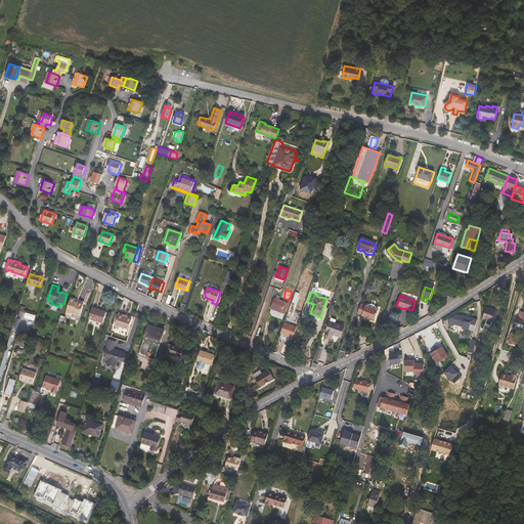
[(76,299),(71,298),(66,314),(71,315),(71,312),(80,315),(84,304),(75,301),(76,299)]
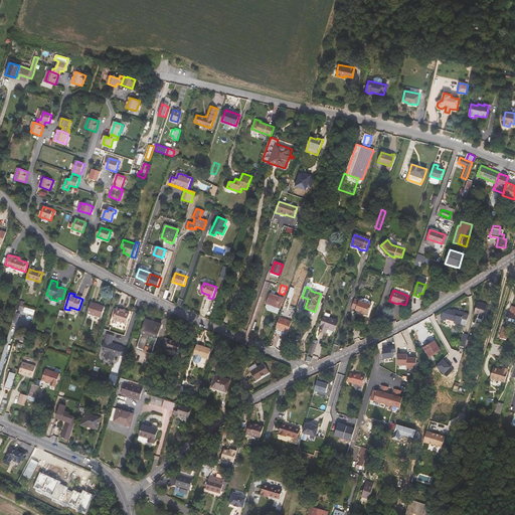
[(280,308),(283,298),(271,294),(269,300),(267,299),(266,303),(280,308)]
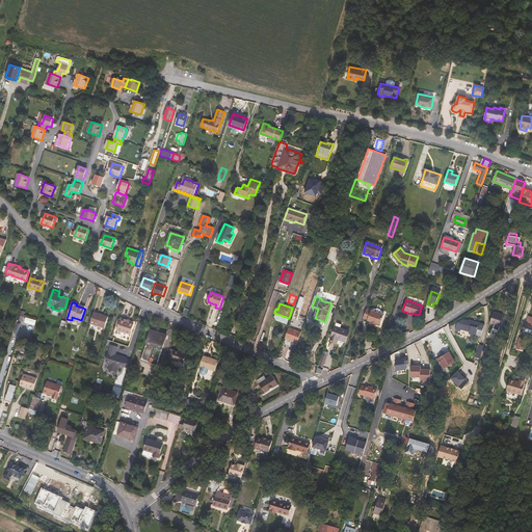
[(383,315),(367,309),(364,317),(368,319),(368,320),(371,321),(371,322),(376,324),(377,323),(380,324),(383,315)]
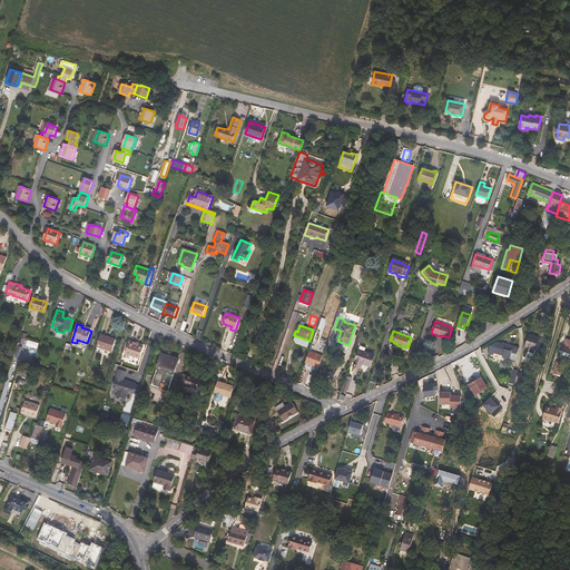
[(100,334),(97,346),(106,349),(106,350),(111,352),(116,340),(100,334)]
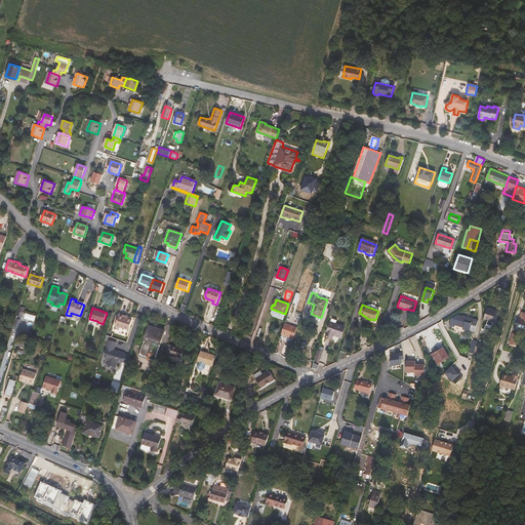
[(498,312),(487,309),(484,319),(488,320),(487,325),(492,326),(493,322),(495,322),(498,312)]
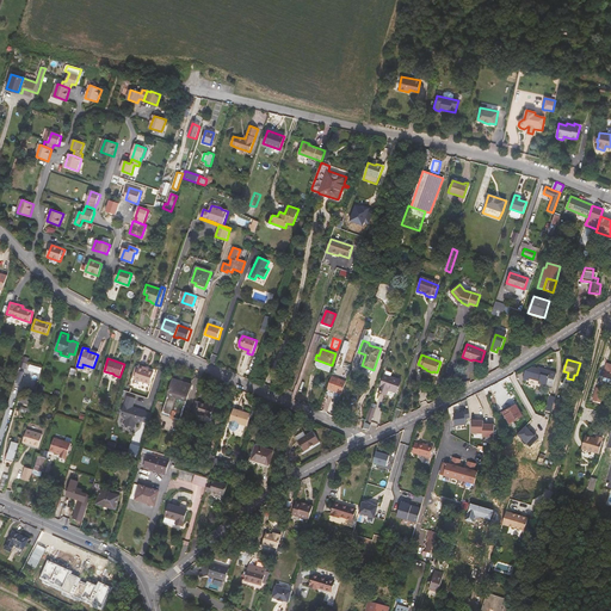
[(144,370),(144,368),(139,365),(135,380),(149,384),(154,372),(149,371),(144,370)]
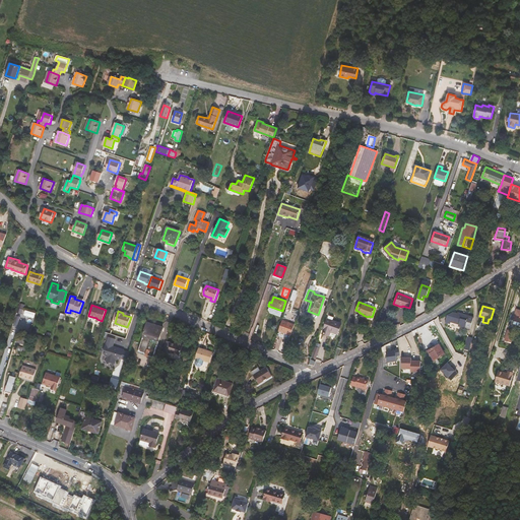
[(458,314),(453,313),(450,322),(459,324),(458,326),(470,329),(474,317),(458,313),(458,314)]
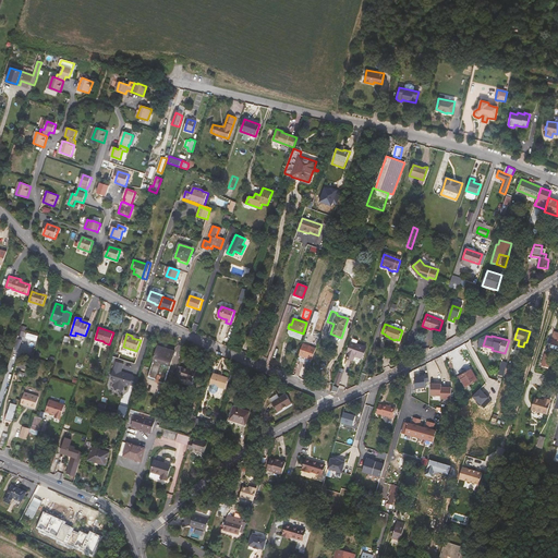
[(411,347),(415,351),(421,344),(417,341),(411,347)]
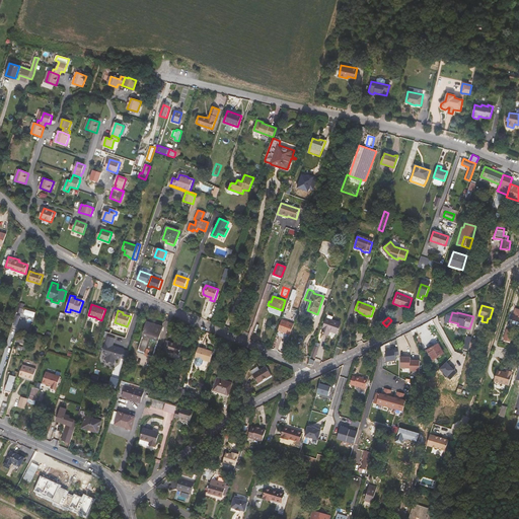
[(341,323),(327,318),(321,332),(328,336),(329,330),(337,334),(341,323)]
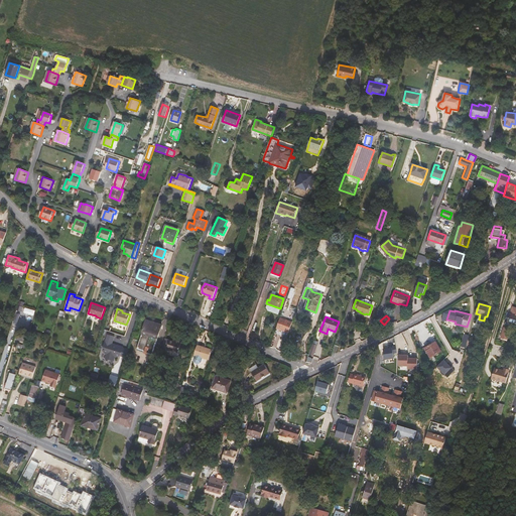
[(276,329),(288,333),(292,323),(280,317),(276,329)]
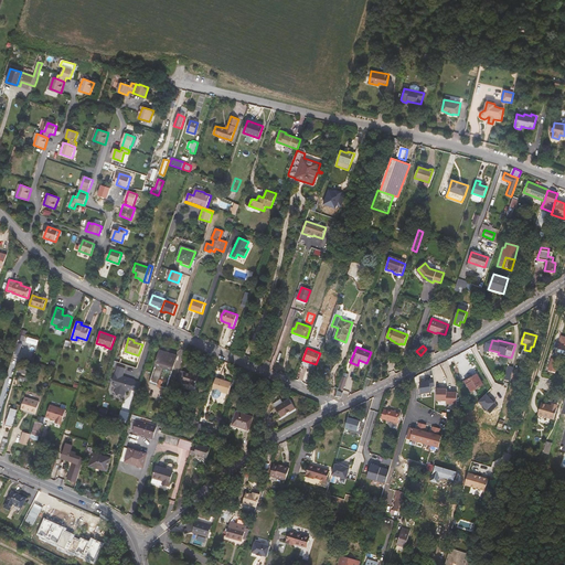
[(177,355),(160,350),(150,383),(167,388),(177,355)]
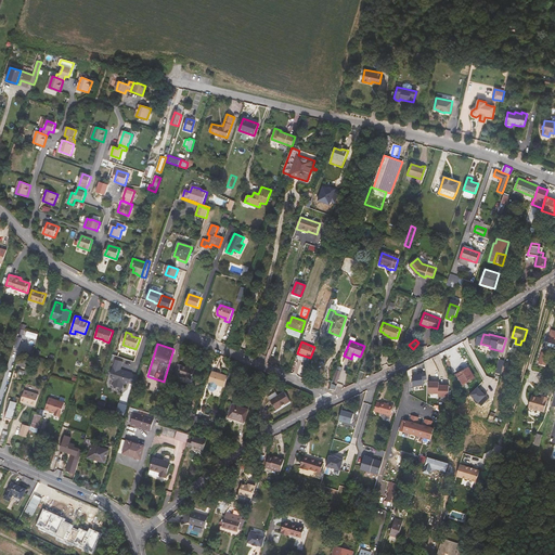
[(545,365),(549,355),(542,352),(539,363),(545,365)]
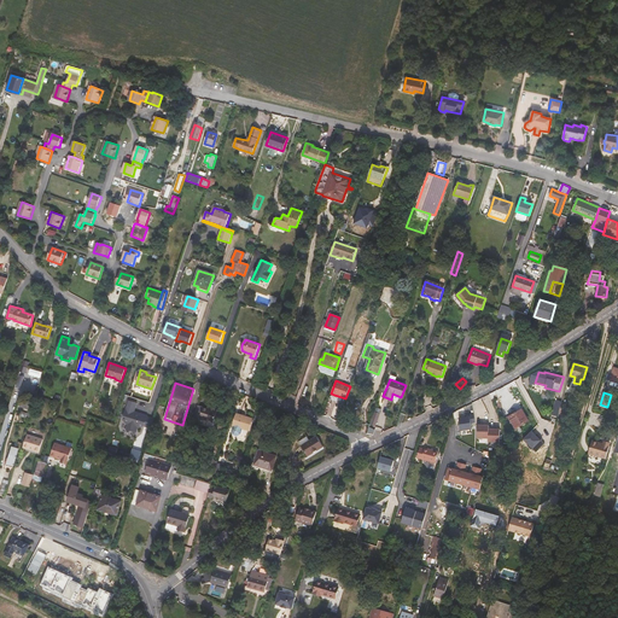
[(27,417),(29,417),(34,402),(25,400),(23,408),(28,410),(27,417)]
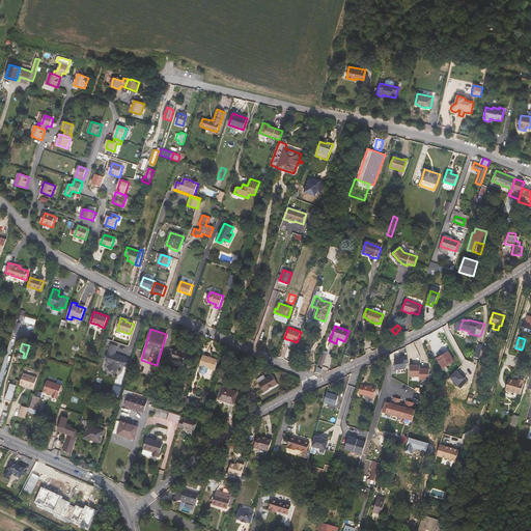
[(474,357),(479,358),(480,352),(482,345),(477,343),(474,357)]
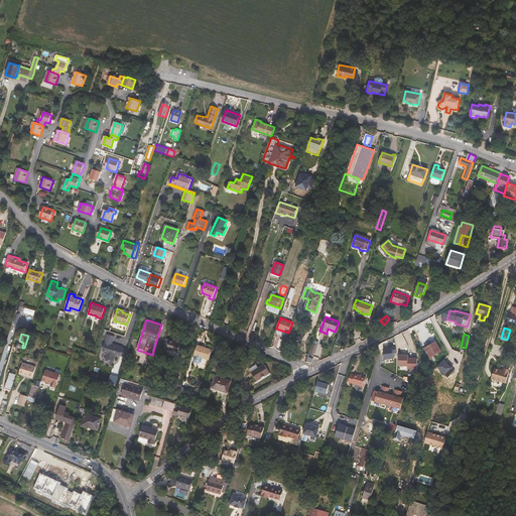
[(114,337),(107,335),(102,351),(105,354),(106,354),(105,358),(114,361),(115,357),(116,357),(120,356),(123,348),(116,345),(114,346),(113,346),(112,344),(114,337)]
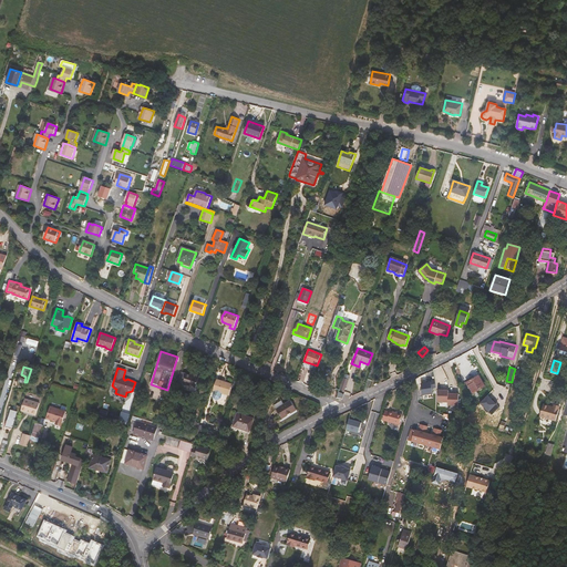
[(195,374),(194,375),(186,373),(183,383),(196,388),(199,375),(195,374)]
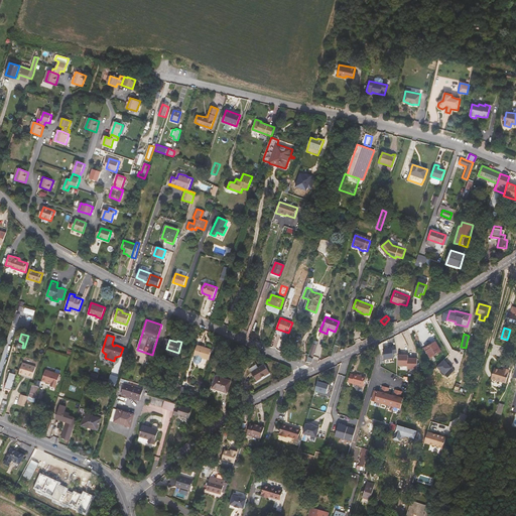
[(441,352),(435,342),(425,348),(430,358),(441,352)]
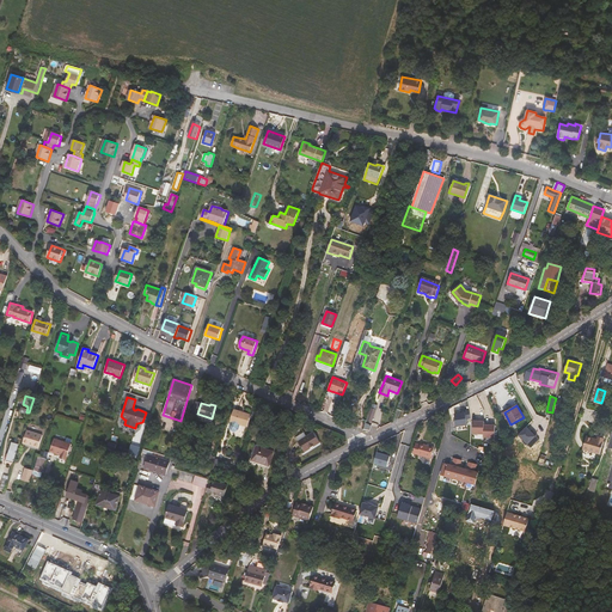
[(250,415),(234,410),(230,427),(231,430),(234,432),(238,430),(239,424),(246,427),(250,415)]
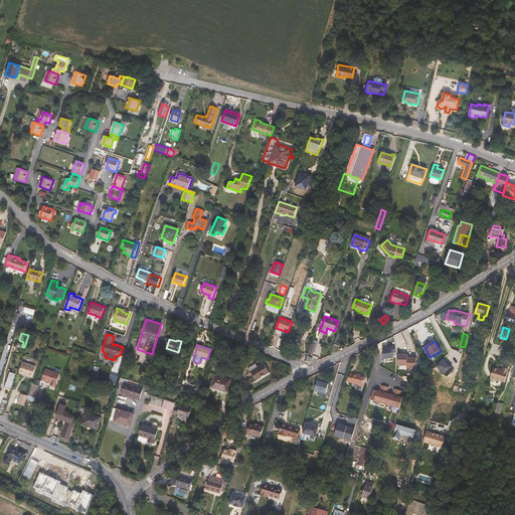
[(393,354),(392,347),(388,347),(388,349),(388,350),(385,350),(385,349),(379,350),(381,361),(390,360),(389,355),(393,354)]
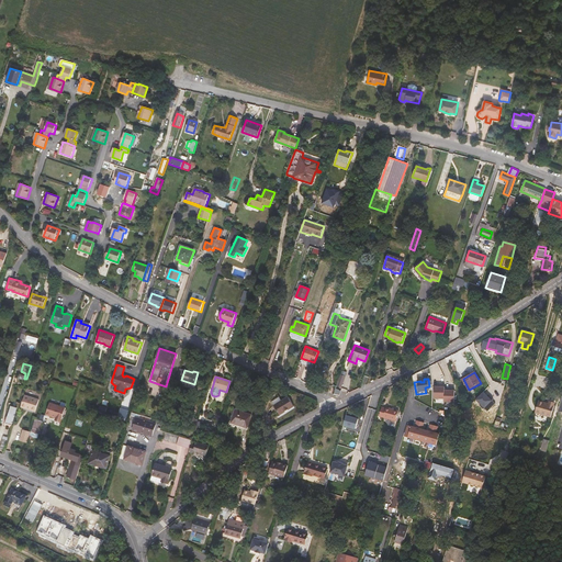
[(452,402),(452,390),(441,391),(441,388),(431,388),(431,400),(442,398),(442,402),(452,402)]
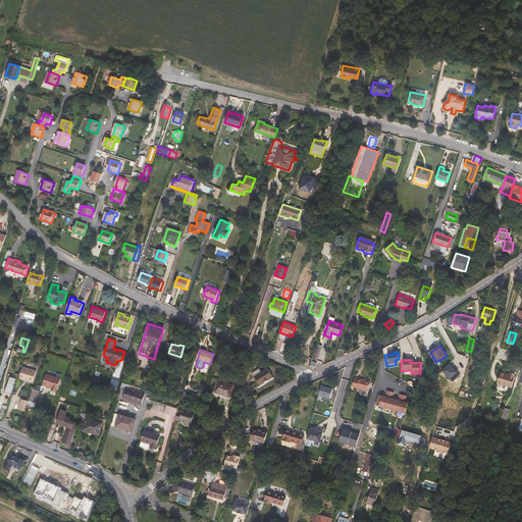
[(22,367),(19,377),(24,379),(24,378),(29,379),(29,380),(33,382),(37,371),(22,367)]
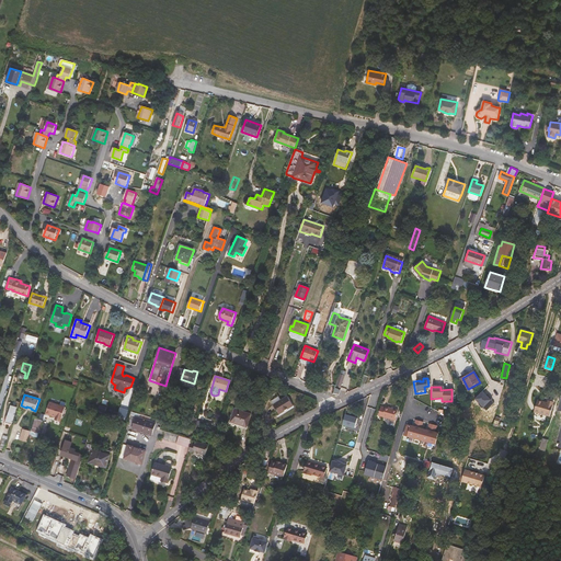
[(282,400),(274,404),(279,414),(294,405),(287,397),(282,400)]
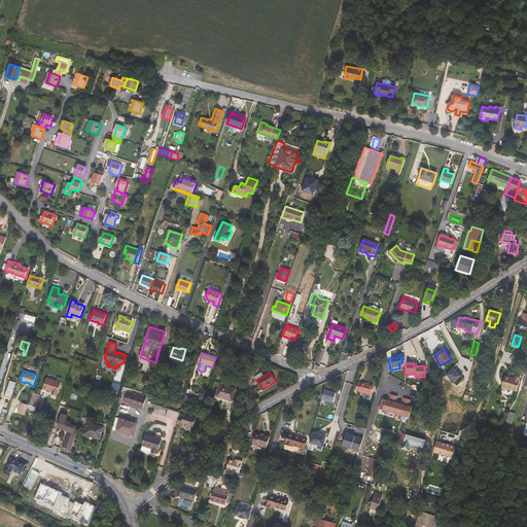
[(515,377),(514,379),(505,376),(502,387),(517,391),(521,378),(515,377)]
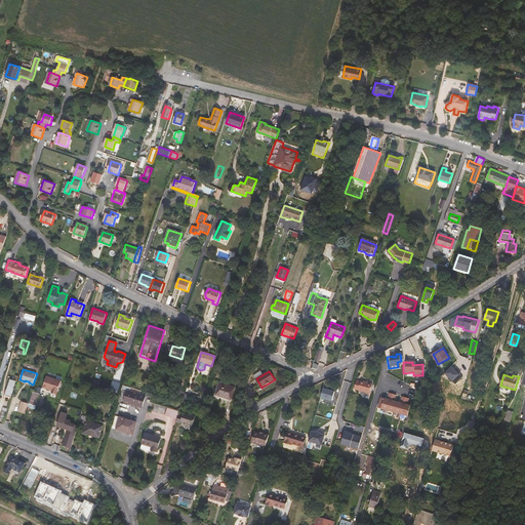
[(62,380),(46,375),(43,388),(52,390),(51,392),(57,393),(62,380)]
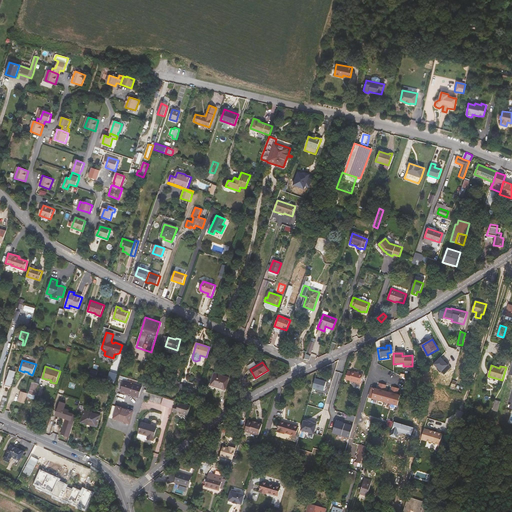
[(15,372),(11,370),(6,386),(10,387),(15,372)]
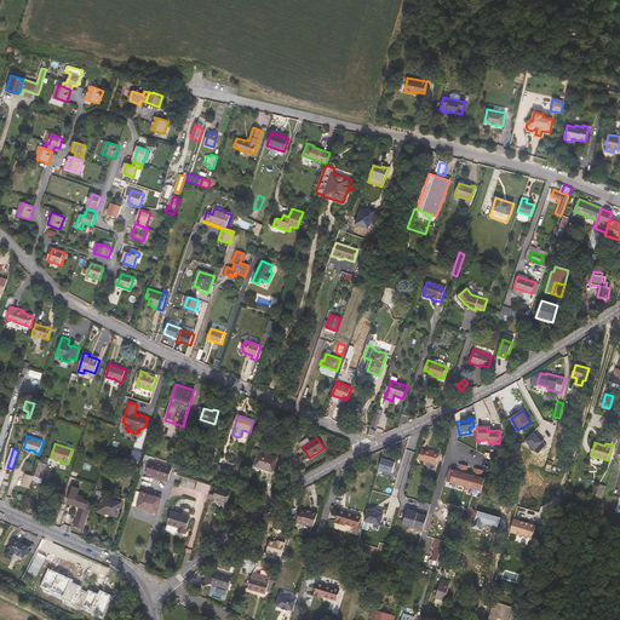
[(139,461),(143,453),(133,449),(130,459),(139,461)]
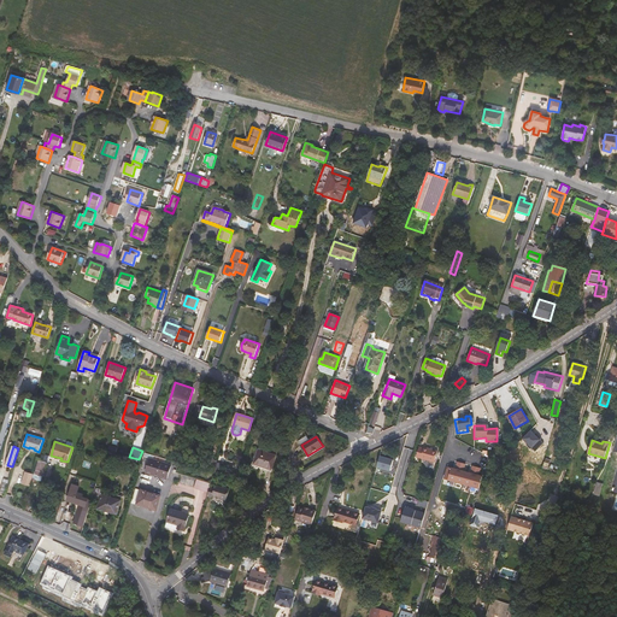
[(424,448),(419,447),(416,457),(434,463),(438,451),(424,447),(424,448)]
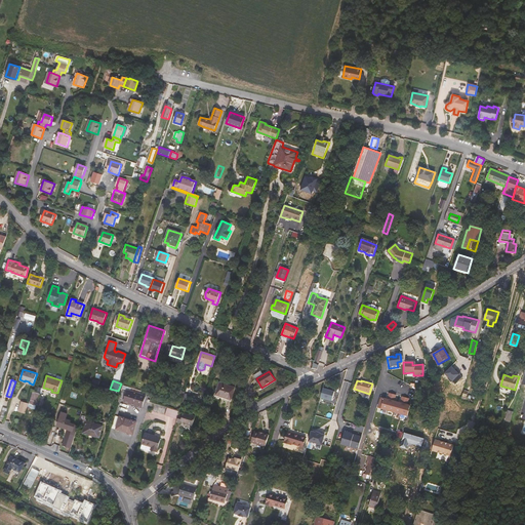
[(235,388),(219,382),(215,395),(231,400),(235,388)]
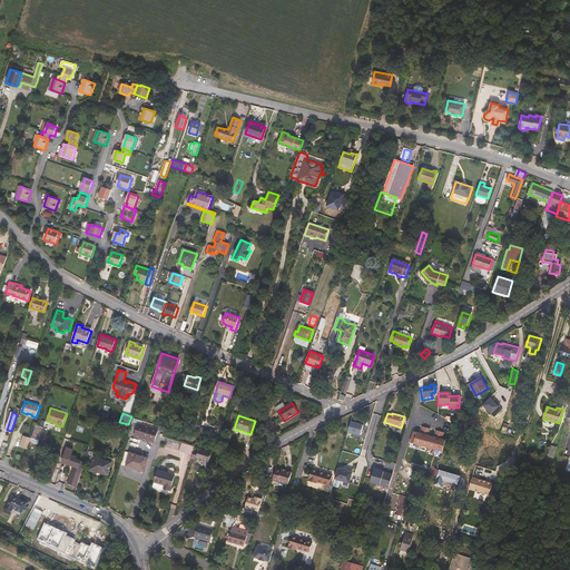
[(78,441),(80,442),(85,444),(92,419),(86,416),(78,441)]
